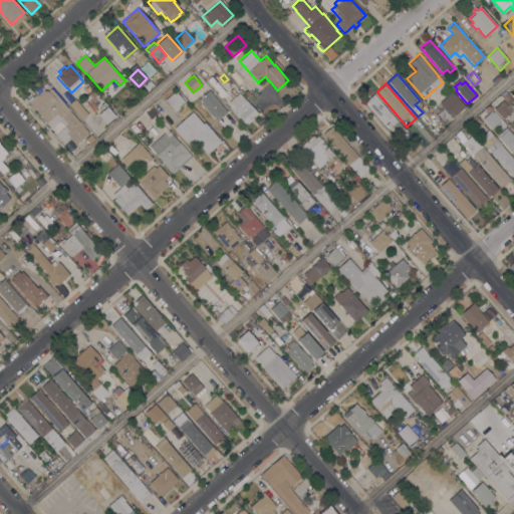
[(79,122),(80,121),(83,125),(82,125),(88,133),(75,145),(69,138),(63,143),(28,101),(36,94),(37,95),(42,90),(47,91),(51,88),(79,122)]
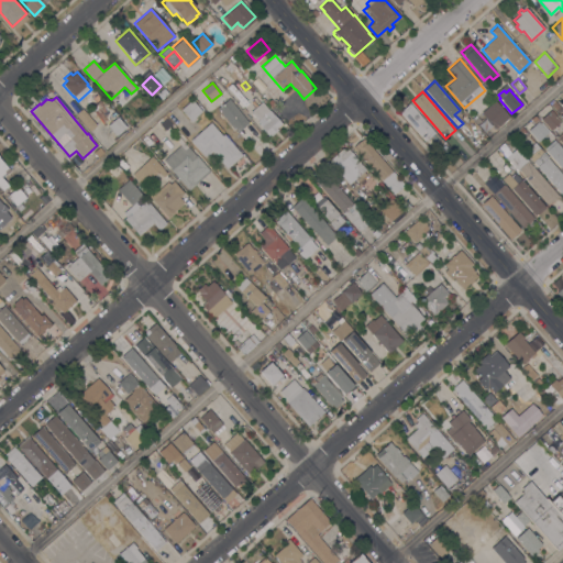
[(249,123),(236,133),(223,117),(221,119),(219,116),(221,113),(217,109),(229,99),(249,123)]
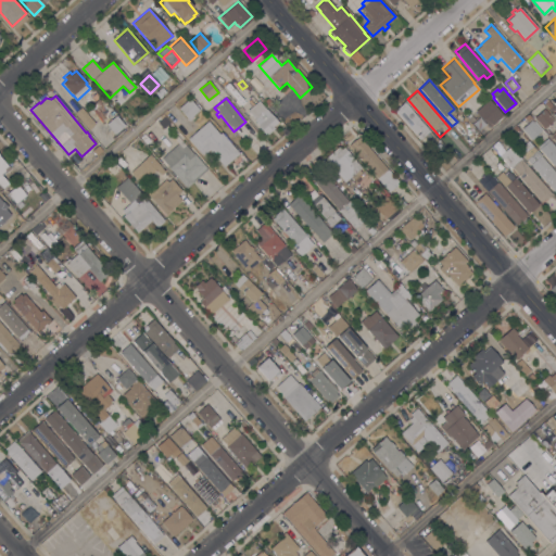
[(188,119),(178,109),(189,99),(199,110),(188,119)]
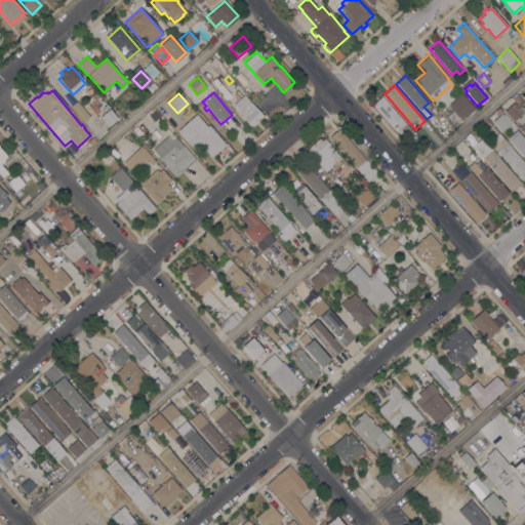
[(474,108),(460,119),(448,105),(461,93),(474,108)]
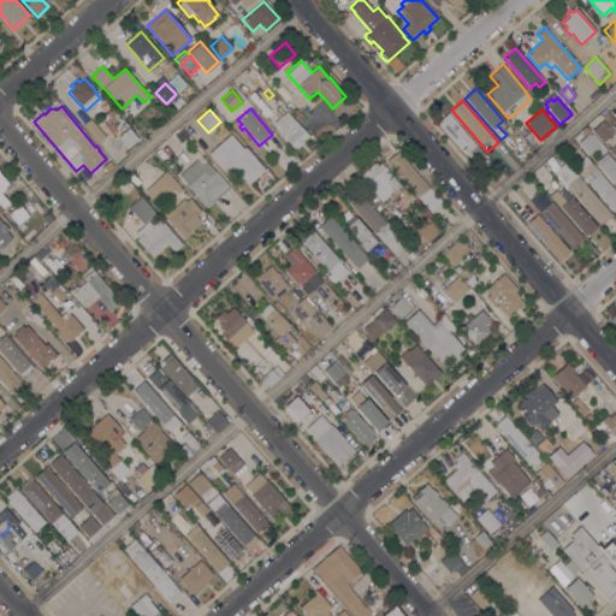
[(614,119),(609,123),(602,114),(606,111),(614,119)]
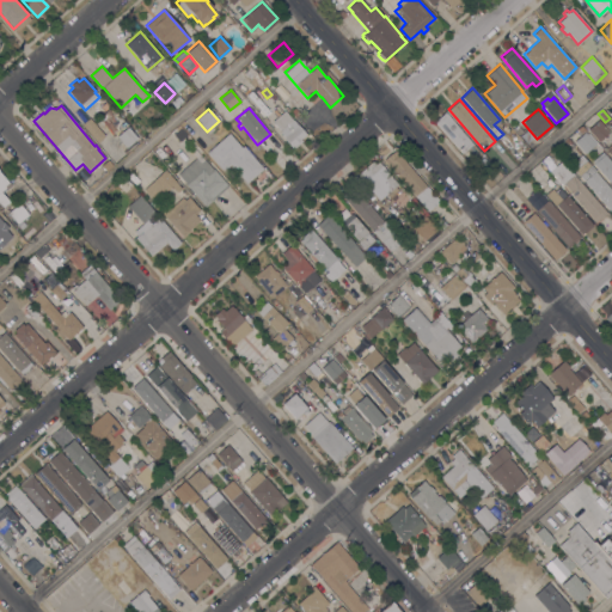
[(293,121),(294,121),(306,135),(301,140),(303,141),(299,145),(295,148),(293,146),(291,148),(283,139),(285,138),(281,134),(282,133),(273,122),(285,111),(293,121)]
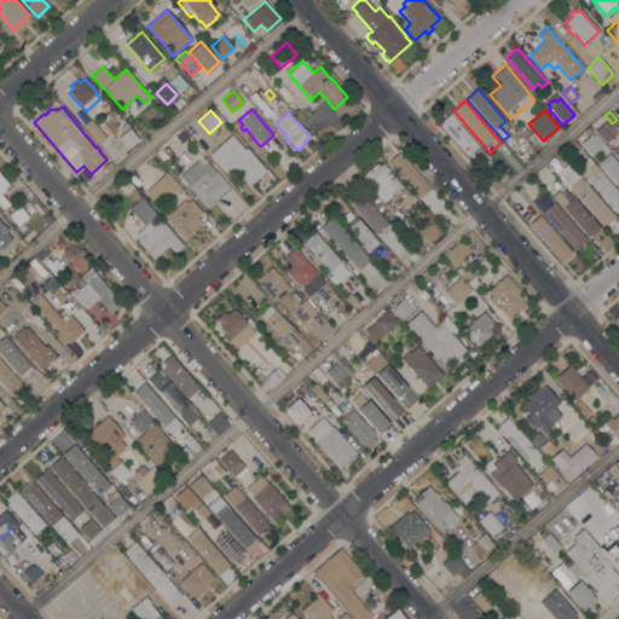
[(439,123),(450,114),(487,156),(481,161),(473,150),(467,155),(439,123)]
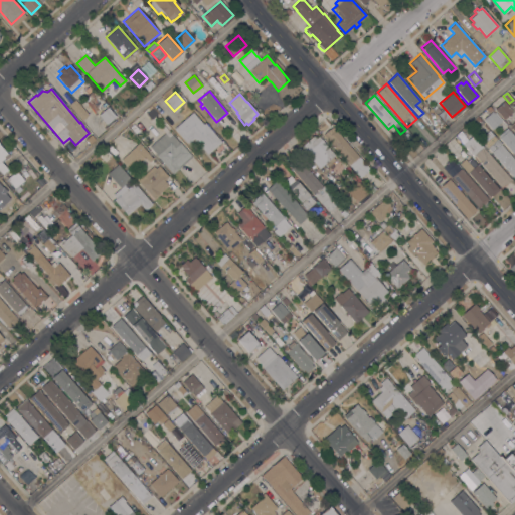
[(89,115),(81,121),(68,105),(75,100),(89,115)]
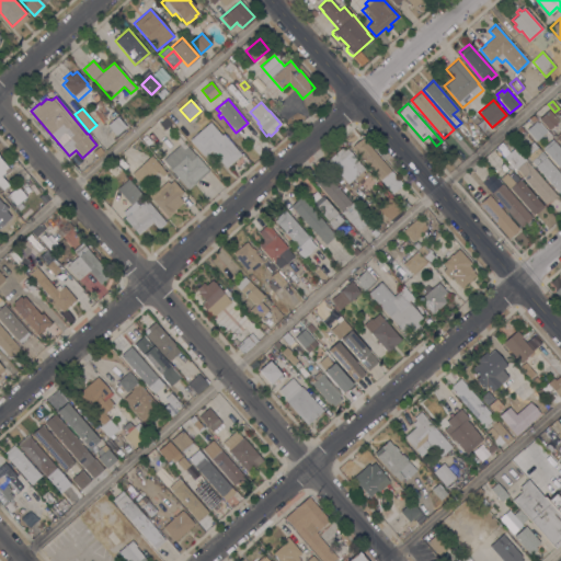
[(559,121),(548,129),(538,118),(549,110),(559,121)]
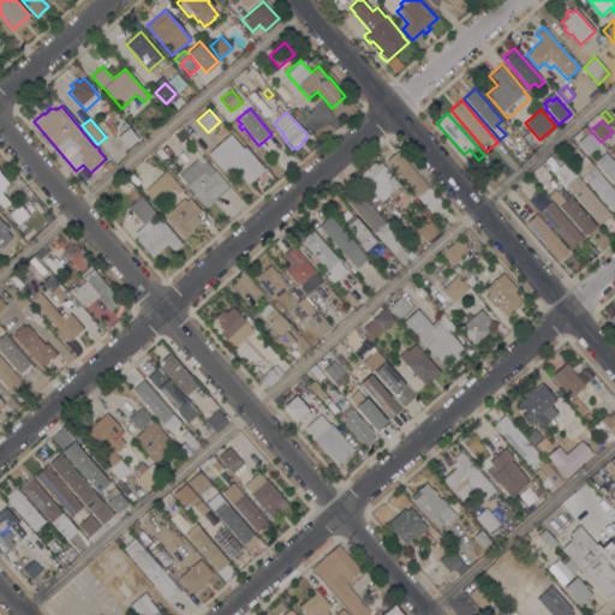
[(129,127),(138,138),(127,148),(118,137),(129,127)]
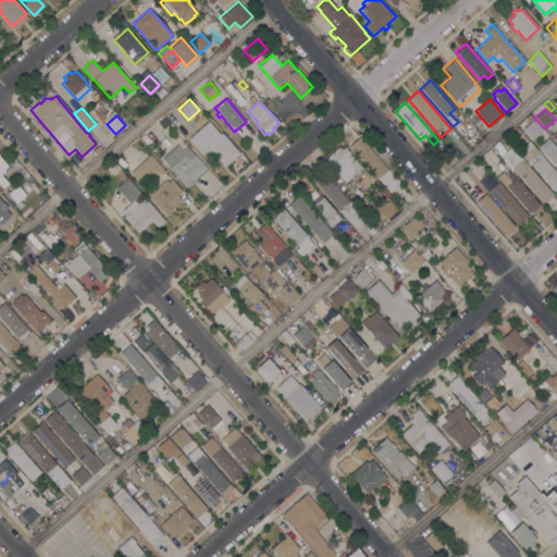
[(522,128),(532,120),(542,131),(532,140),(522,128)]
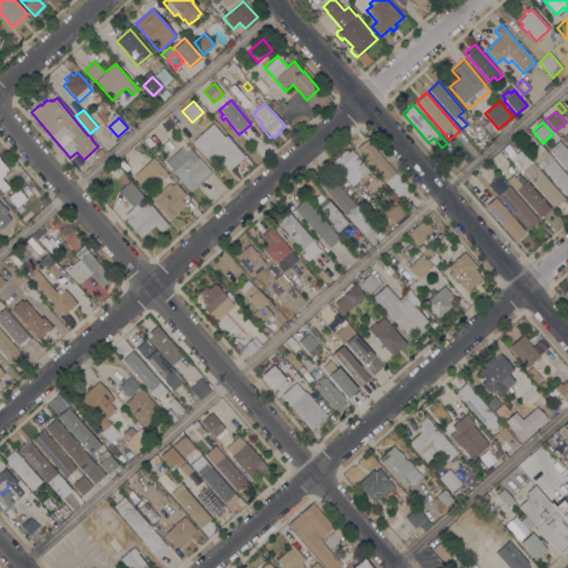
[(224,137),(225,135),(244,156),(229,170),(213,152),(208,158),(206,156),(205,158),(191,142),(212,123),(224,137)]
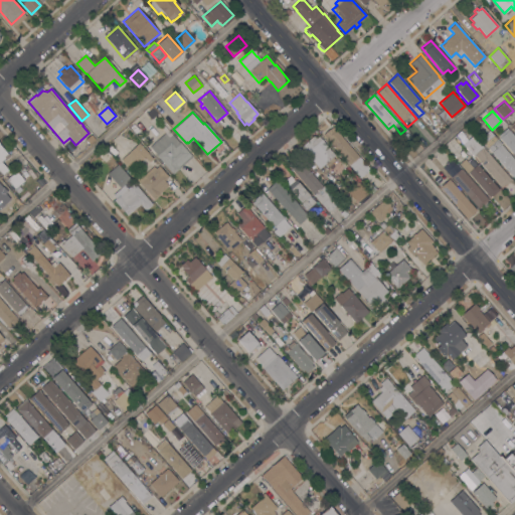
[(369,169),(360,177),(323,134),(329,129),(330,129),(333,127),(369,169)]
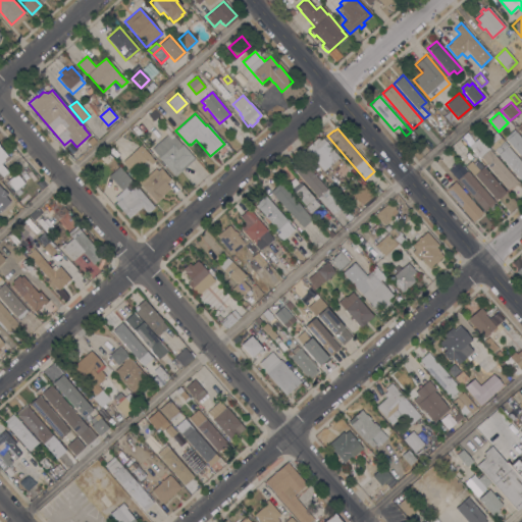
[(521,139),(521,158),(506,140),(507,139),(506,138),(514,129),(521,139)]
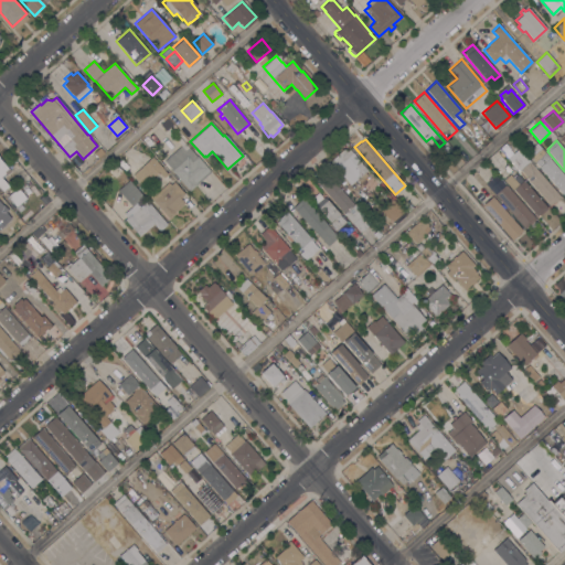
[(550,158),(564,176),(564,193),(563,195),(539,167),(525,151),(535,142),(541,148),(550,158)]
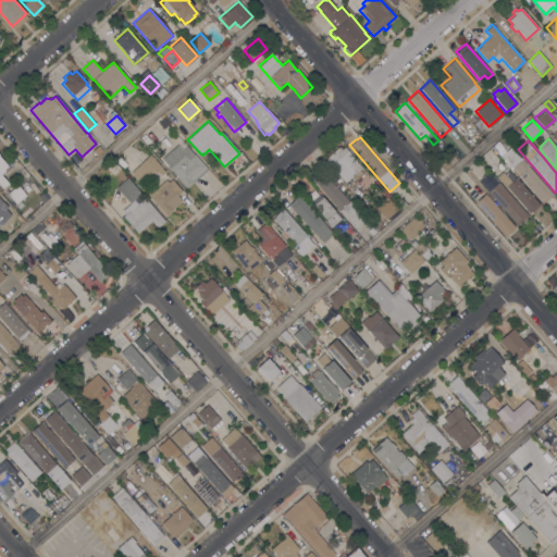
[(186,188),(169,169),(170,168),(161,159),(178,144),(182,148),(186,145),(194,153),(208,170),(186,188)]
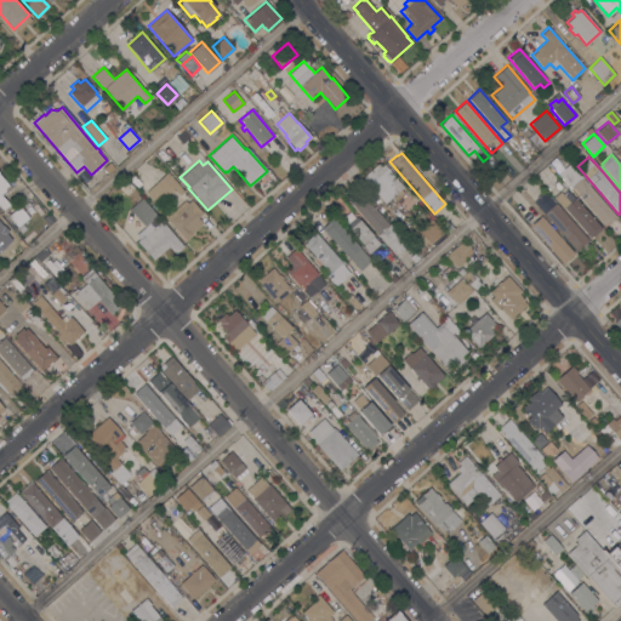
[(372,189),(362,177),(377,164),(381,166),(383,164),(403,187),(400,189),(404,194),(396,201),(392,198),(385,203),(372,189)]
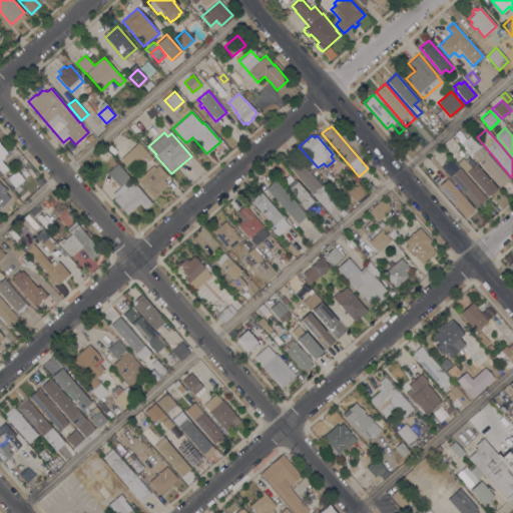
[(509,178),(502,184),(501,184),(499,186),(477,161),(478,161),(472,154),(471,155),(463,146),(467,142),(468,143),(473,139),(509,178)]
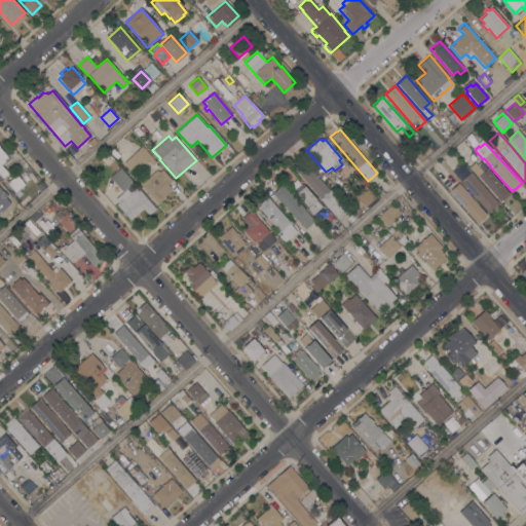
[(133,155),(133,154),(142,146),(155,161),(152,164),(147,159),(132,174),(123,163),(133,155)]
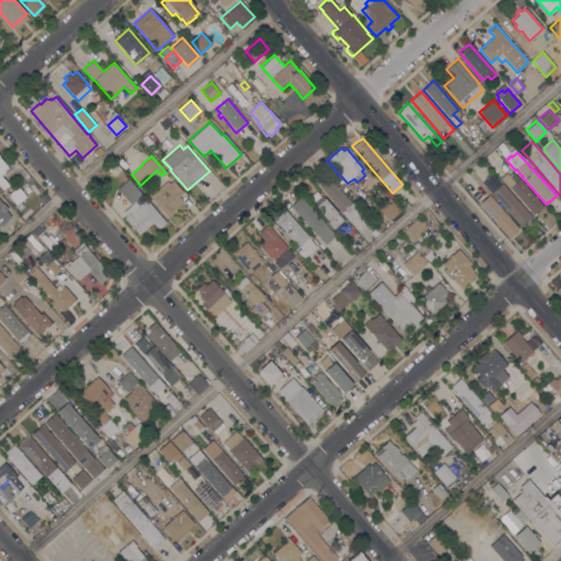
[(0,158),(9,169),(1,175),(9,184),(2,191),(0,187),(0,158)]
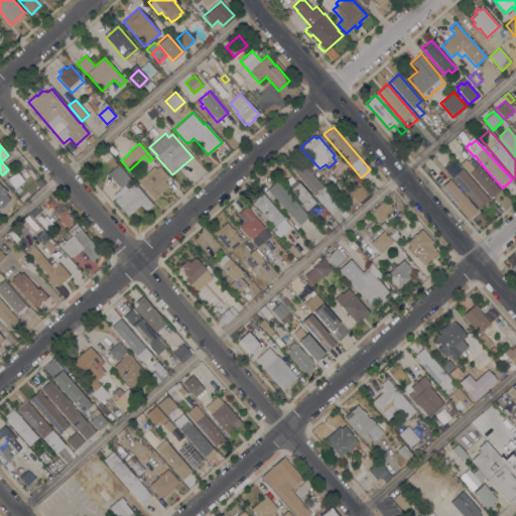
[(478,165),(500,190),(493,197),(492,196),(490,198),(468,172),(468,173),(459,163),(465,158),(474,168),(478,165)]
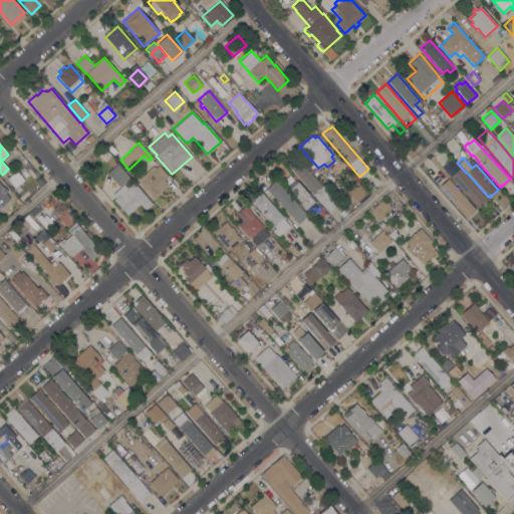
[(327,212),(289,168),(299,160),(322,187),(323,185),(331,194),(330,195),(337,203),(332,207),(327,212)]
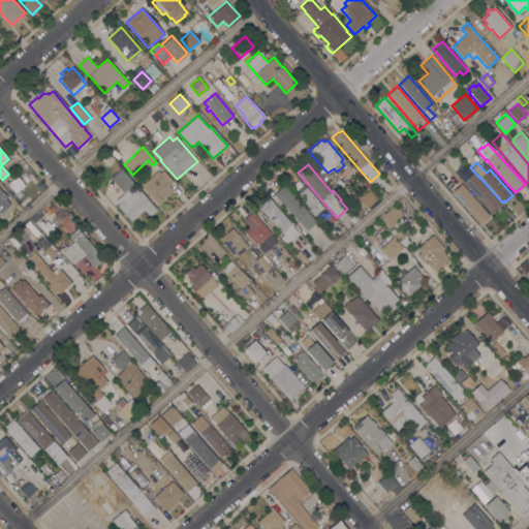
[(121,168),(156,210),(149,216),(144,210),(130,221),(117,206),(118,204),(115,200),(123,193),(122,192),(121,192),(118,189),(119,189),(110,178),(121,168)]
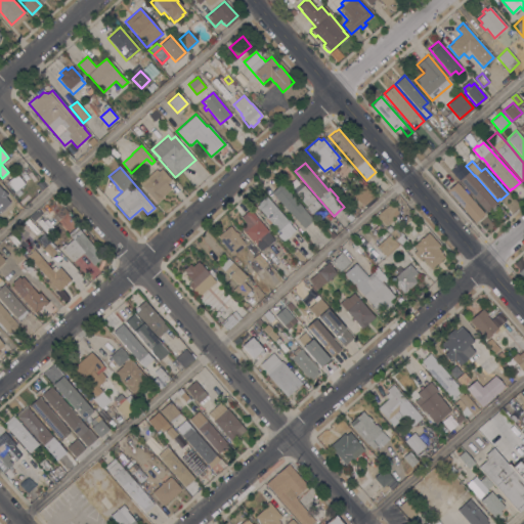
[(156,169),(158,171),(161,169),(171,180),(167,183),(171,188),(162,198),(163,199),(157,203),(136,180),(142,175),(145,178),(156,169)]
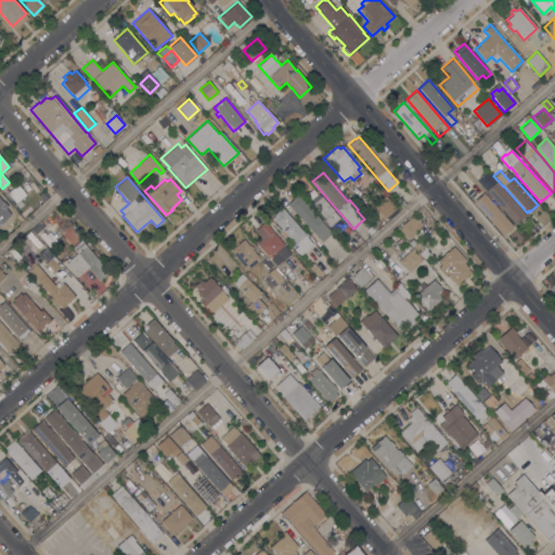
[(526,216),(515,226),(486,191),(497,182),(526,216)]
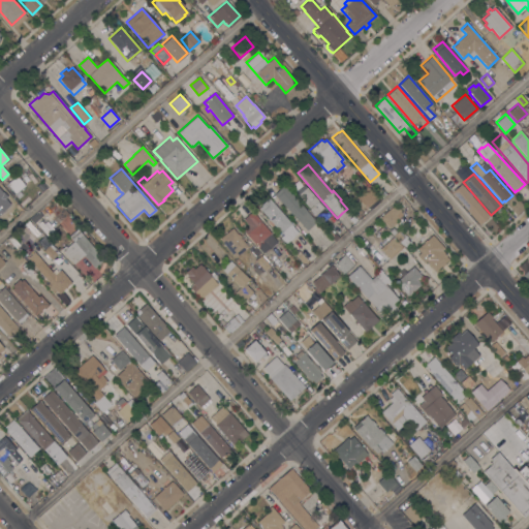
[(14,193),(6,184),(16,176),(24,185),(14,193)]
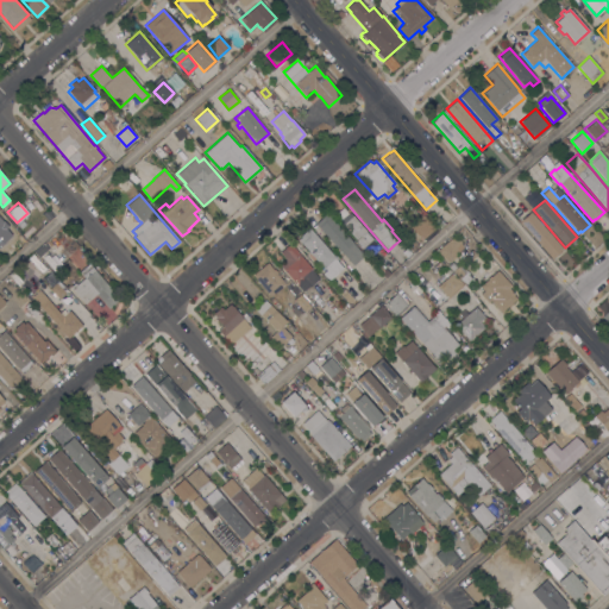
[(563,249),(552,258),(519,221),(531,212),(563,249)]
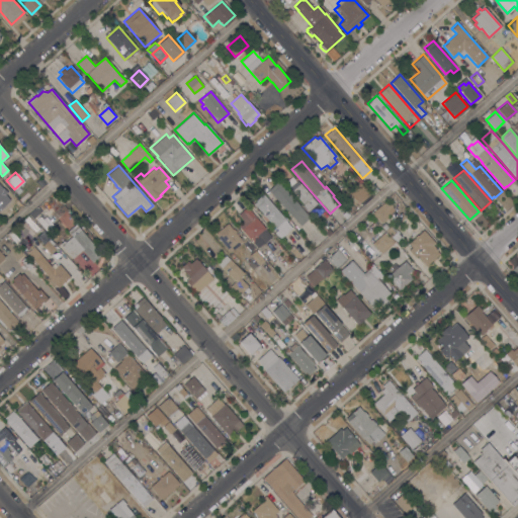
[(268,190),(278,181),(310,218),(300,226),(268,190)]
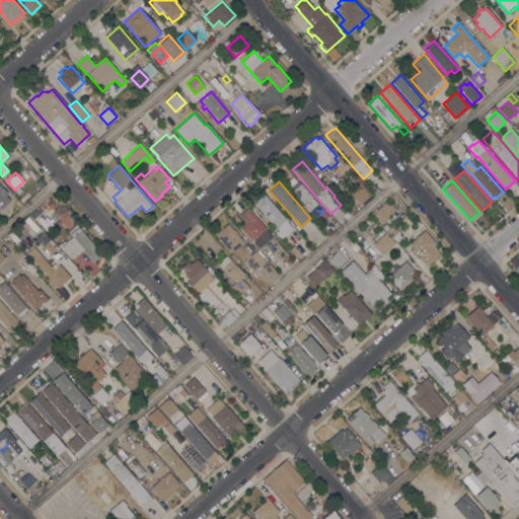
[(291,192),(300,183),(327,216),(319,223),(315,219),(291,192)]
